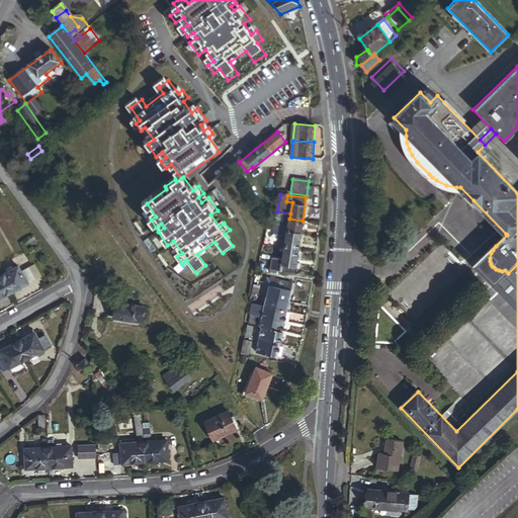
[(300,234),(303,221),(289,219),(283,218),(281,228),(277,228),(276,231),(300,234)]
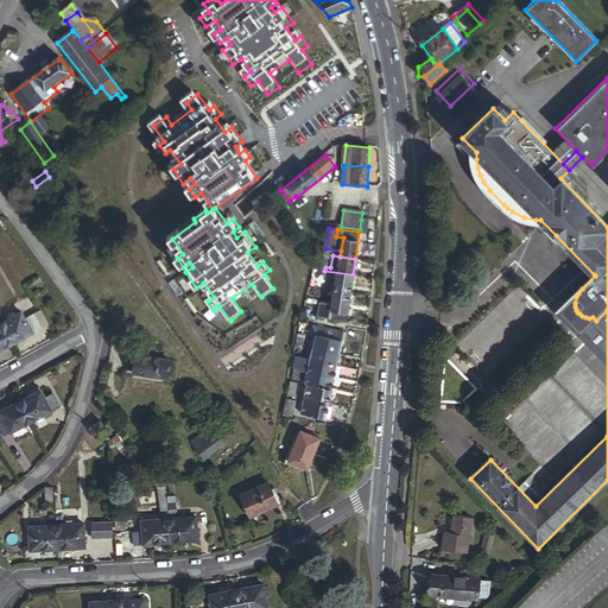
[(350,293),(353,274),(324,271),(323,277),(325,277),(325,279),(329,280),(327,291),(335,291),(350,293)]
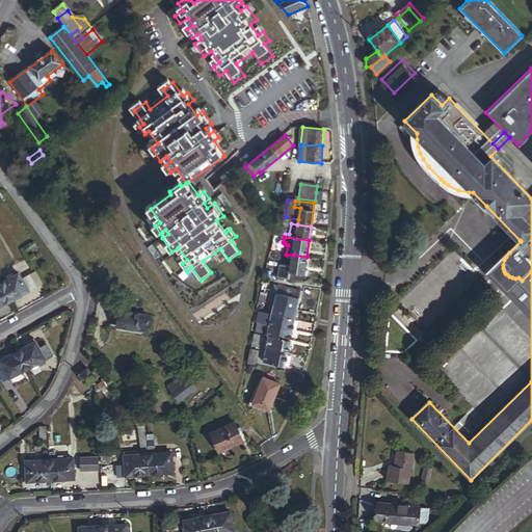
[(520,240),(487,270),(531,316),(531,271),(522,281),(519,277),(515,278),(512,277),(509,276),(507,274),(505,273),(504,271),(503,268),(503,265),(504,260),(506,257),(509,253),(521,241),(520,240)]
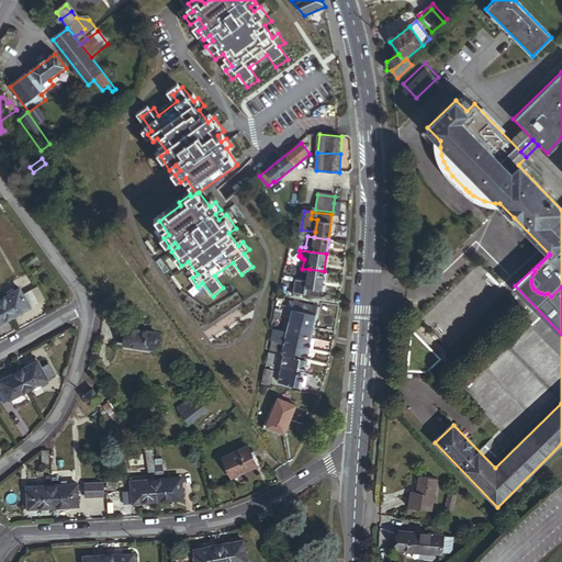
[(321,298),(324,271),(310,269),(307,282),(296,281),(295,293),(321,298)]
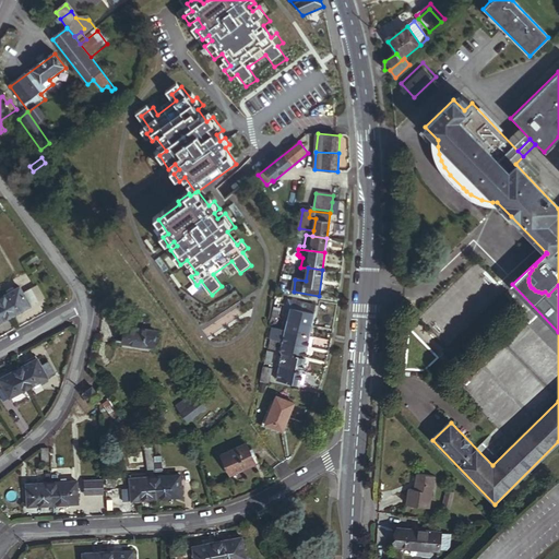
[(45,298),(38,286),(32,289),(38,302),(45,298)]
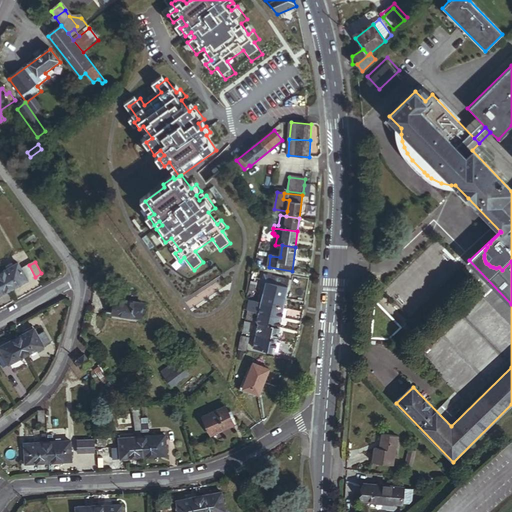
[(35,277),(29,265),(21,269),(18,263),(0,273),(11,291),(26,283),(27,281),(35,277)]
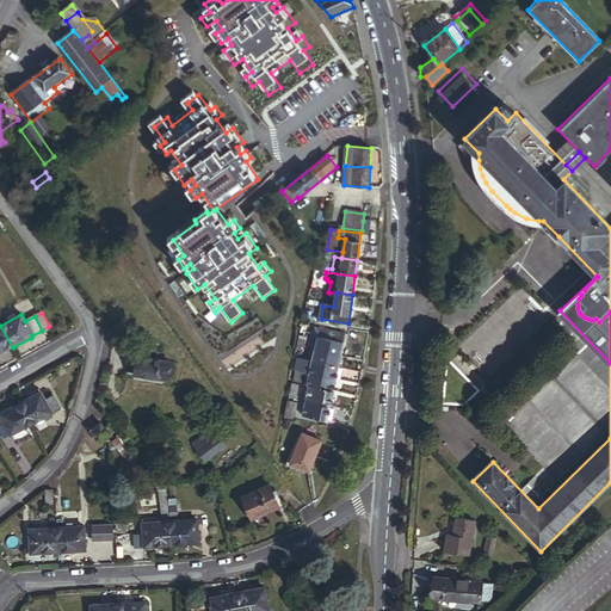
[(0,355),(13,347),(0,326),(0,355)]
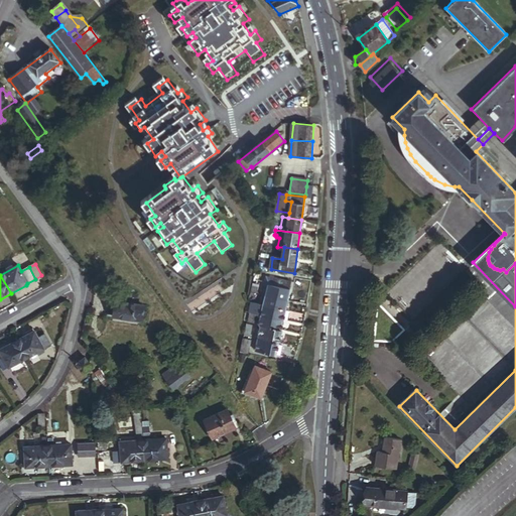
[(290,289),(292,282),(272,278),(272,280),(269,279),(265,293),(289,299),(291,290),(290,289)]
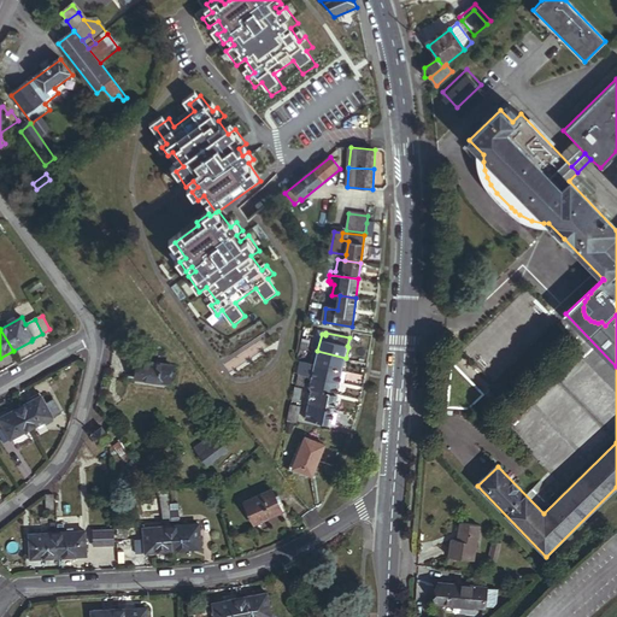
[(342,371),(346,358),(317,351),(313,364),(342,371)]
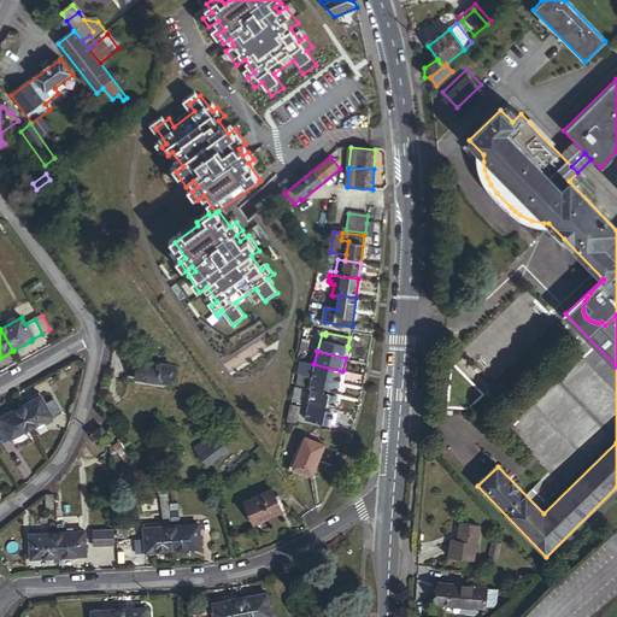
[(169,385),(172,366),(139,362),(136,380),(169,385)]
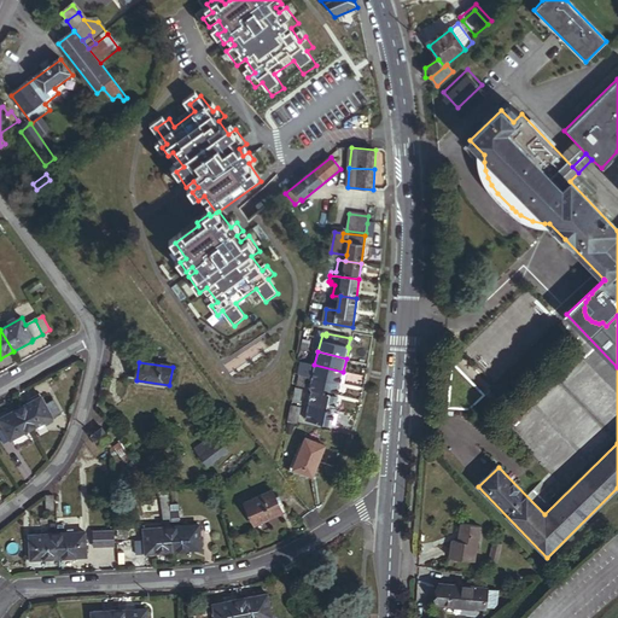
[(340,383),(343,372),(314,365),(309,363),(304,362),(302,362),(299,372),(301,372),(305,373),(314,375),(340,383)]
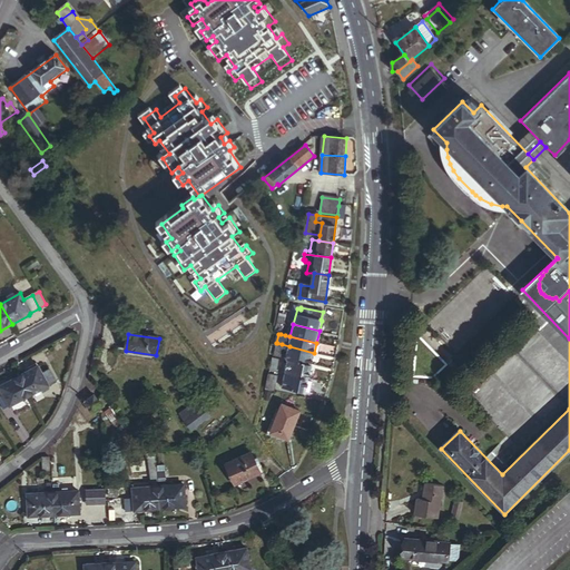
[(311,364),(314,353),(290,346),(286,357),(288,359),(311,364)]
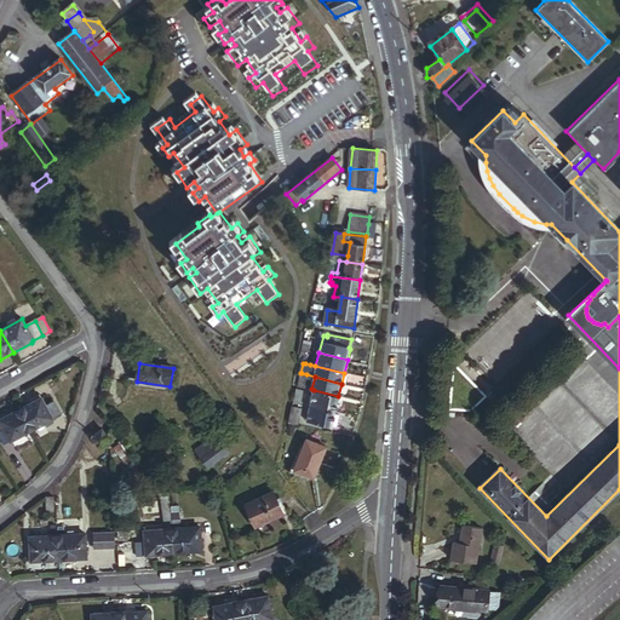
[(334,412),(338,396),(314,390),(310,406),(334,412)]
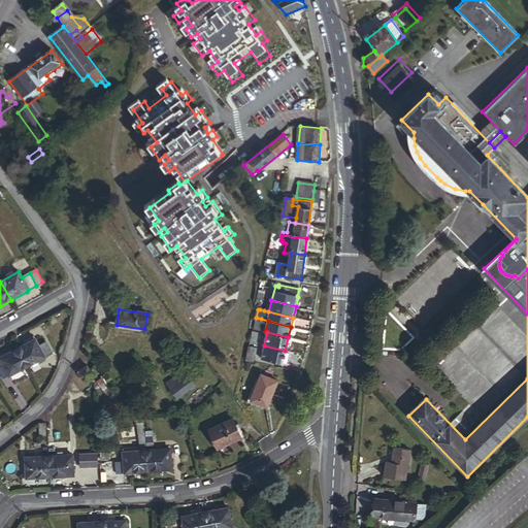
[(38,347),(34,339),(17,350),(27,368),(44,358),(38,347)]
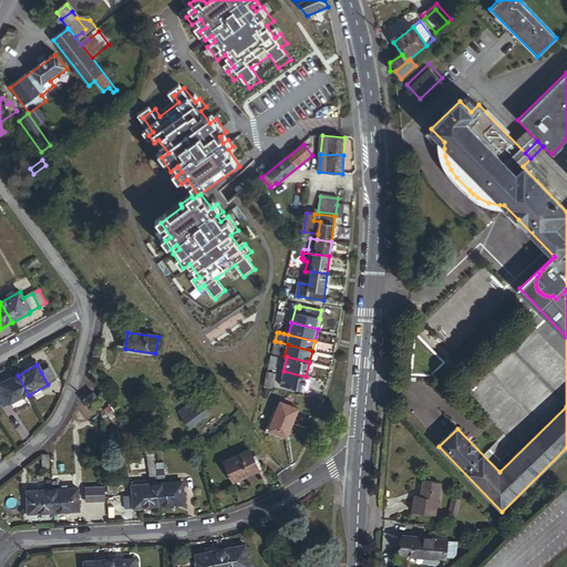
[(55,380),(48,368),(41,372),(48,384),(55,380)]
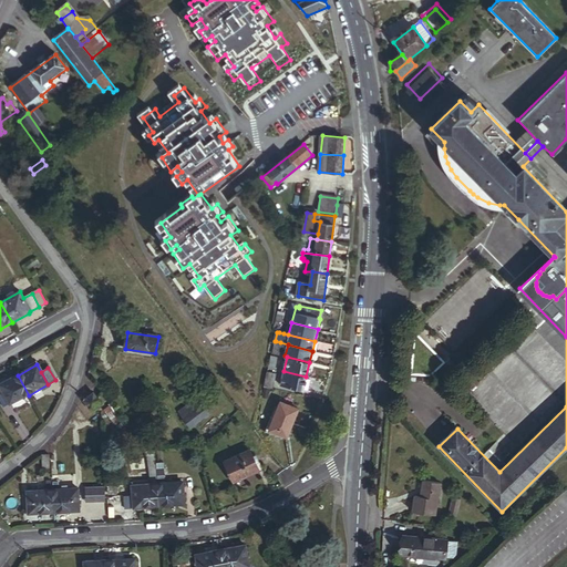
[(272,388),(277,373),(268,371),(264,385),(272,388)]
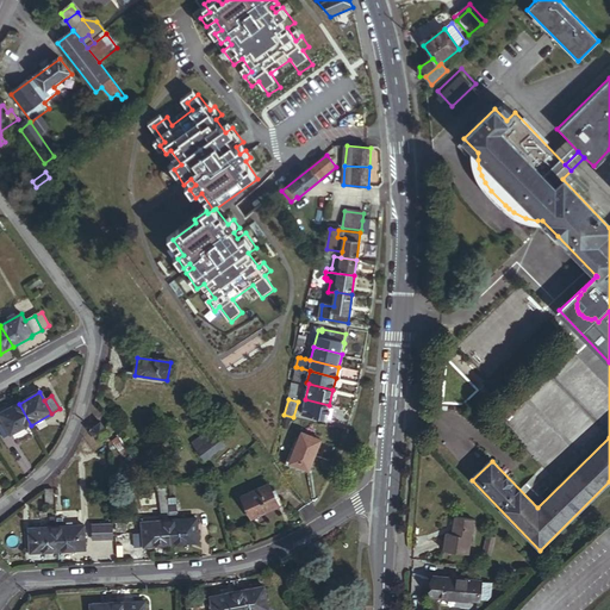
[(329,408),(329,405),(305,399),(302,412),(325,419),(329,408)]
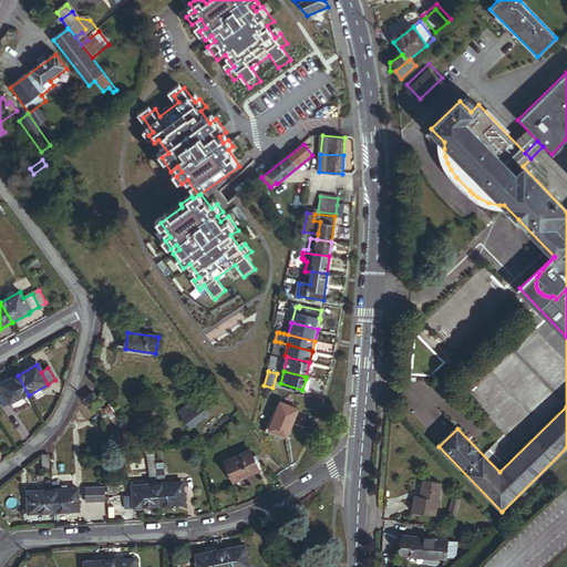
[(29,395),(18,375),(0,385),(4,393),(11,405),(29,395)]
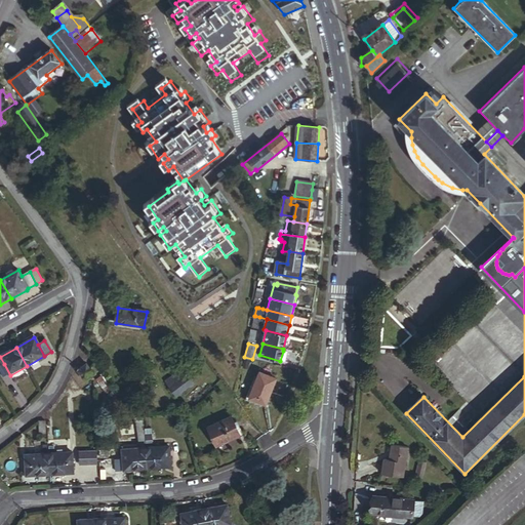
[(10,375),(4,364),(0,365),(0,371),(4,378),(10,375)]
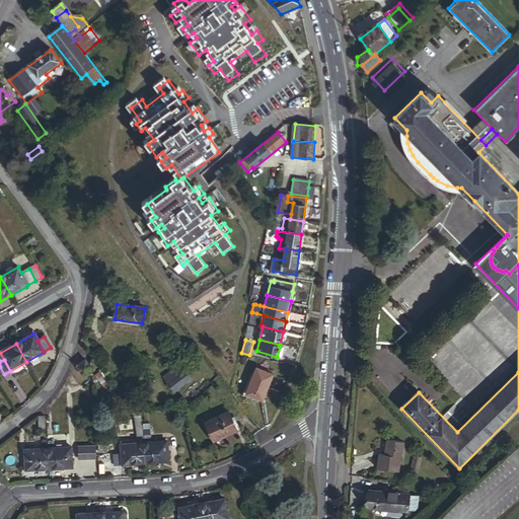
[(84,375),(93,369),(86,360),(78,366),(84,375)]
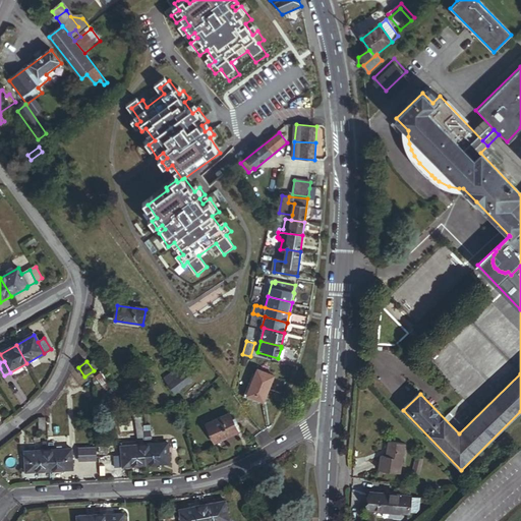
[(176,395),(192,382),(180,367),(165,381),(176,395)]
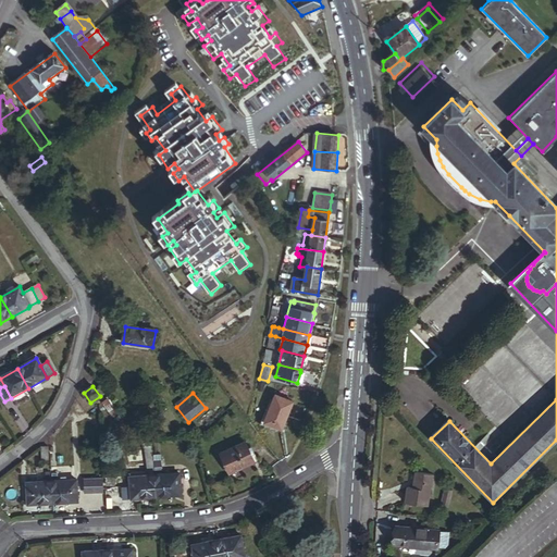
[(282,430),(293,401),(275,395),(264,423),(282,430)]
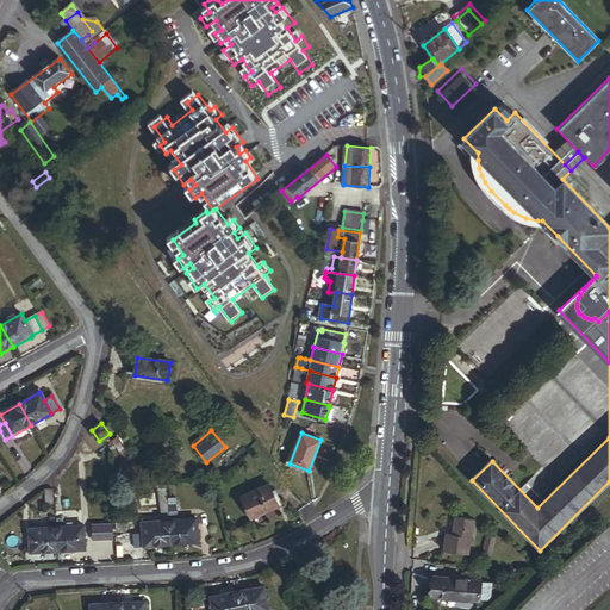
[(282,506),(274,489),(244,502),(253,520),(282,506)]
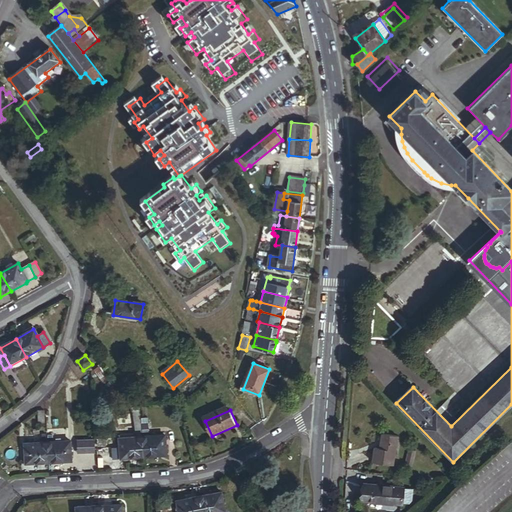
[(166,455),(165,435),(142,437),(143,457),(166,455)]
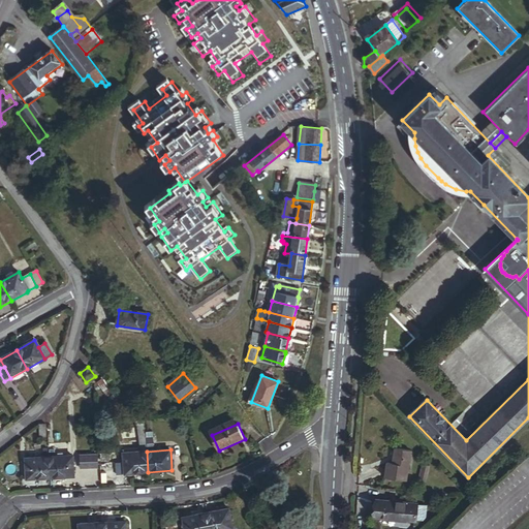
[(406,481),(411,452),(396,449),(394,463),(387,463),(385,478),(406,481)]
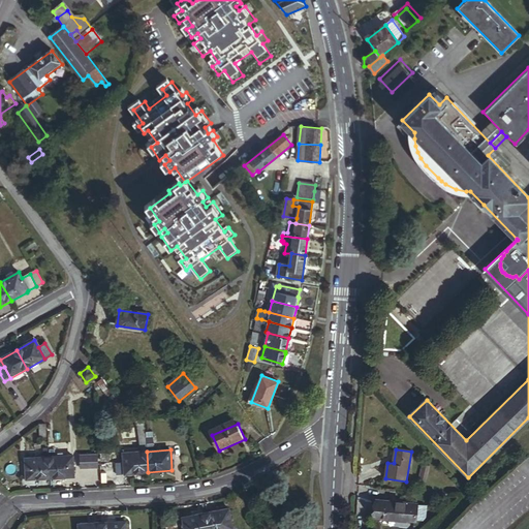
[(148,472),(147,452),(123,454),(124,463),(117,464),(118,475),(148,472)]
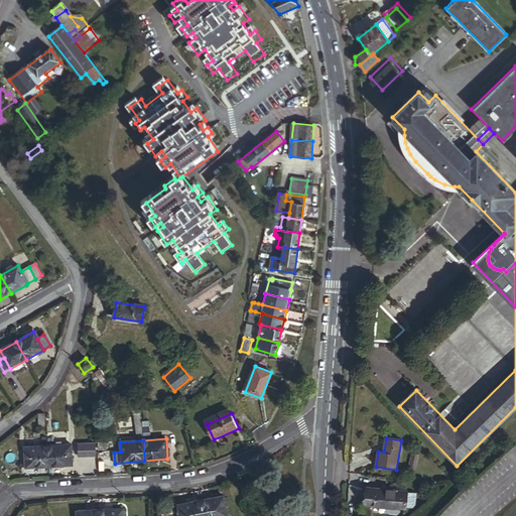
[(95,457),(94,442),(84,443),(85,457),(95,457)]
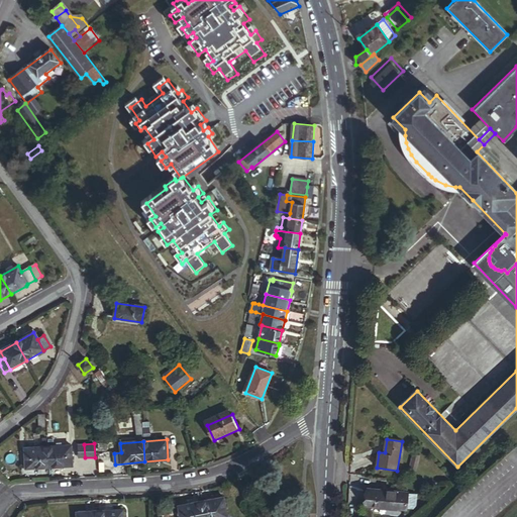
[(73,467),(72,446),(48,447),(49,468),(73,467)]
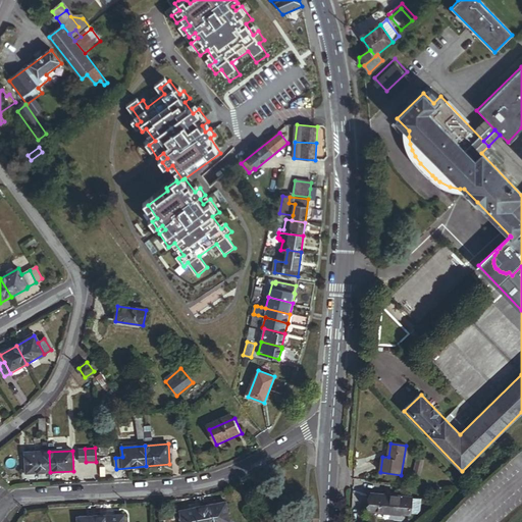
[(50,472),(49,452),(24,453),(25,473),(50,472)]
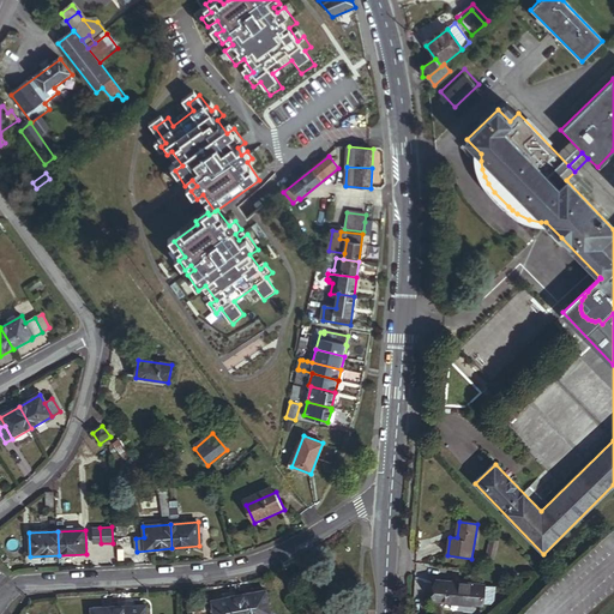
[(482,606),(485,585),(437,581),(434,601),(482,606)]
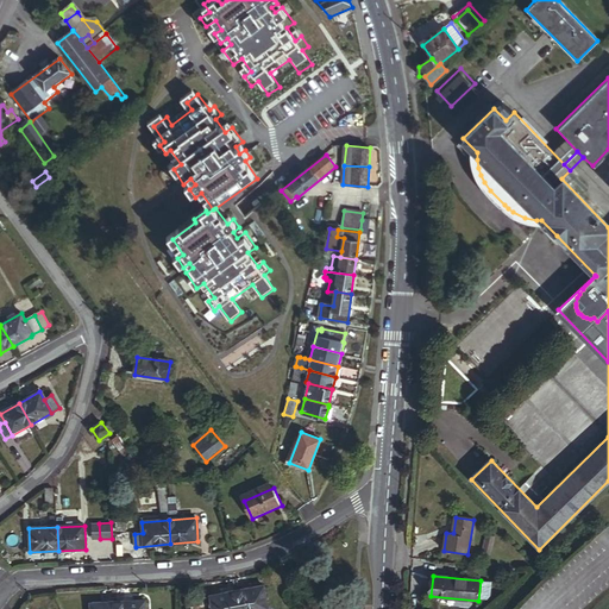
[(265,608),(268,608),(263,586),(237,591),(239,608),(265,608)]
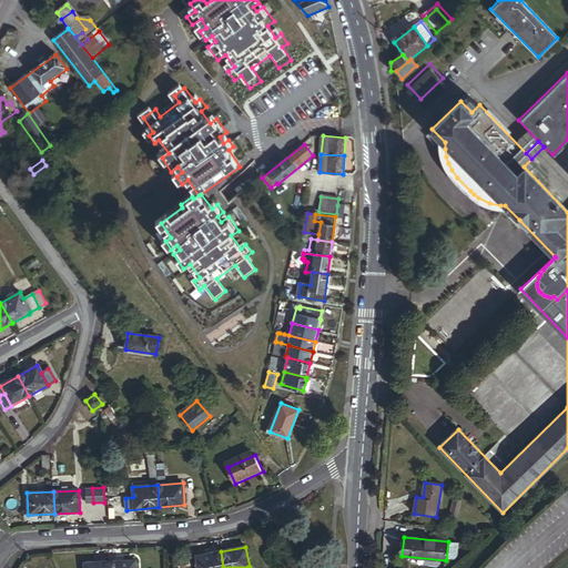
[(223,567),(221,551),(196,556),(198,567),(223,567)]
